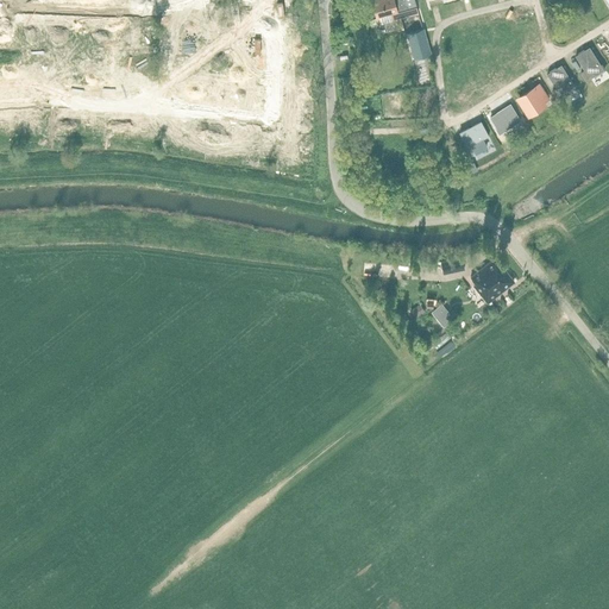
[(380,25),(401,18),(418,13),(414,0),(374,0),(372,0),(380,25)]
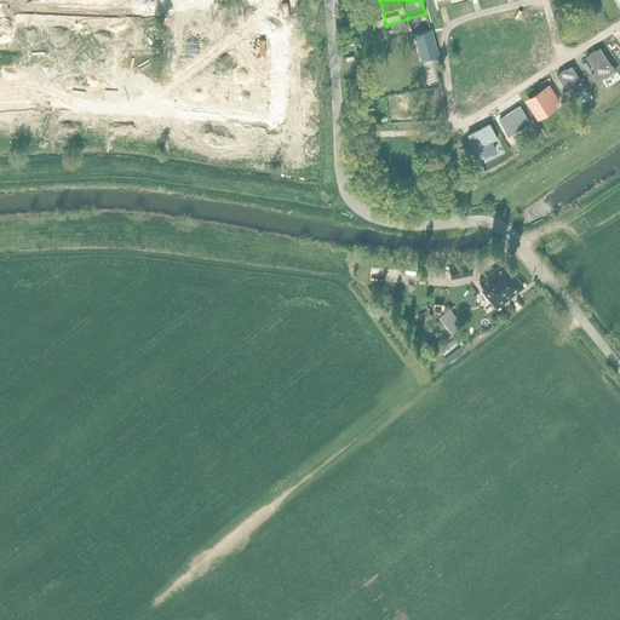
[(257,26),(254,6),(239,9),(241,28),(257,26)]
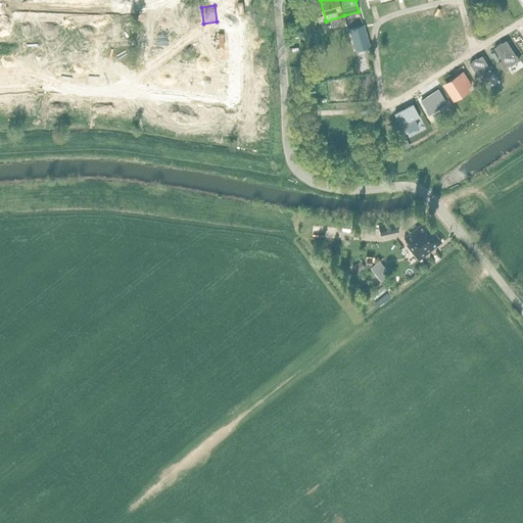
[(18,18),(28,19),(29,12),(19,10),(18,18)]
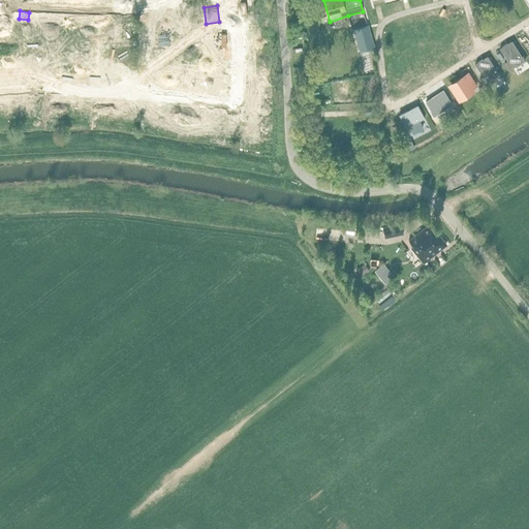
[(129,39),(128,16),(120,16),(121,39),(129,39)]
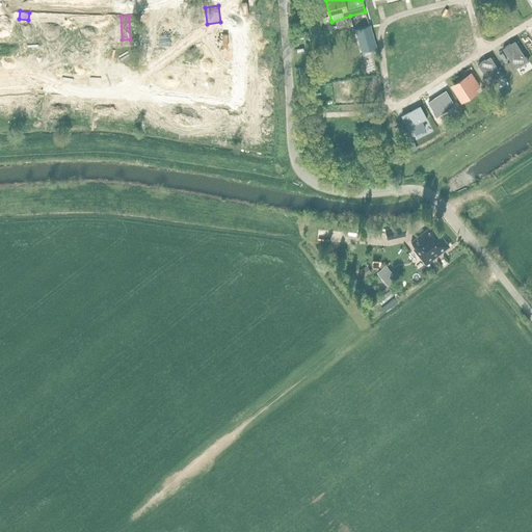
[(377,47),(370,24),(352,30),(360,52),(377,47)]
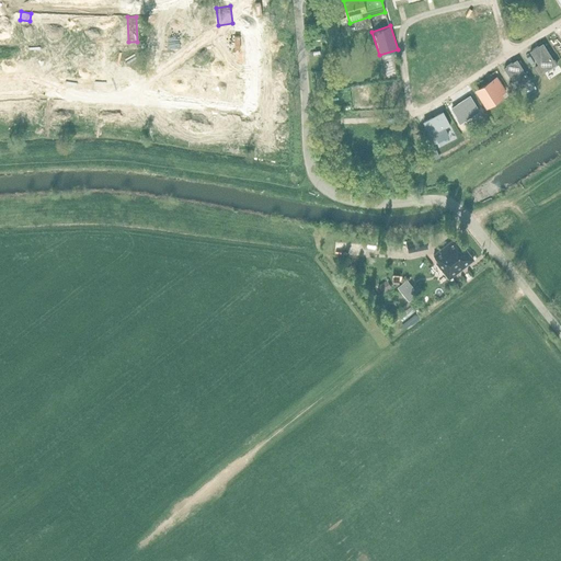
[(193,47),(212,48),(212,38),(193,37),(193,47)]
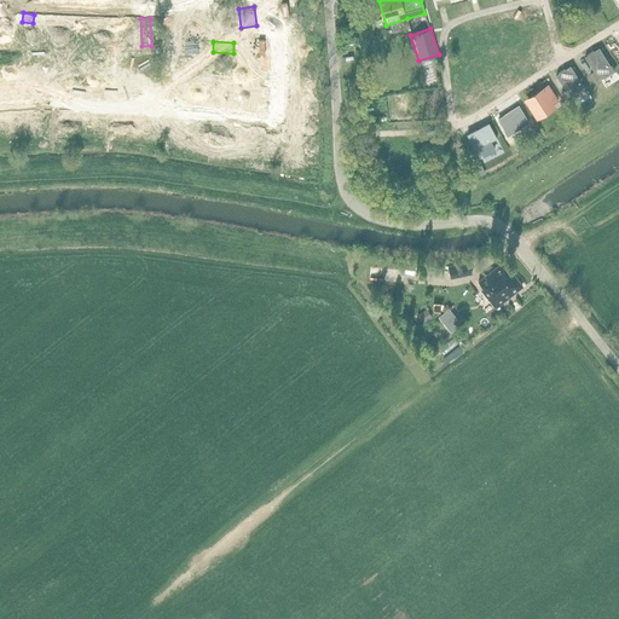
[(595,70),(591,73),(597,82),(615,70),(609,62),(600,47),(585,56),(595,70)]
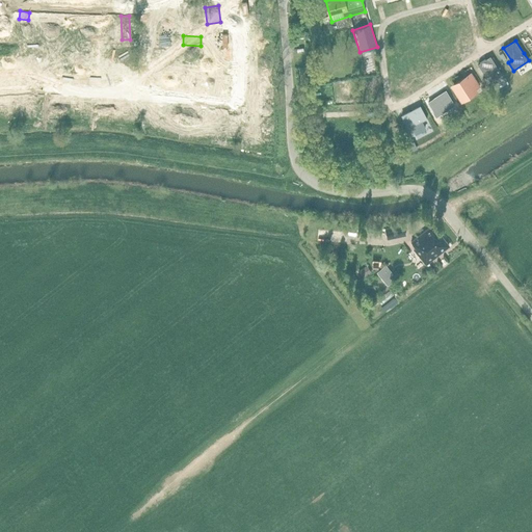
[(162,57),(169,58),(171,45),(164,44),(162,57)]
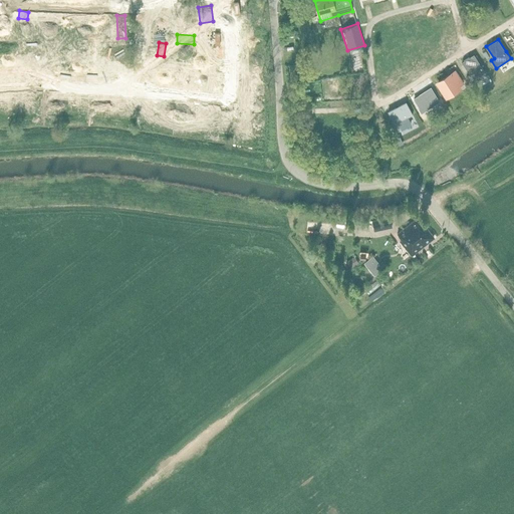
[(11,47),(2,48),(2,61),(11,61),(11,47)]
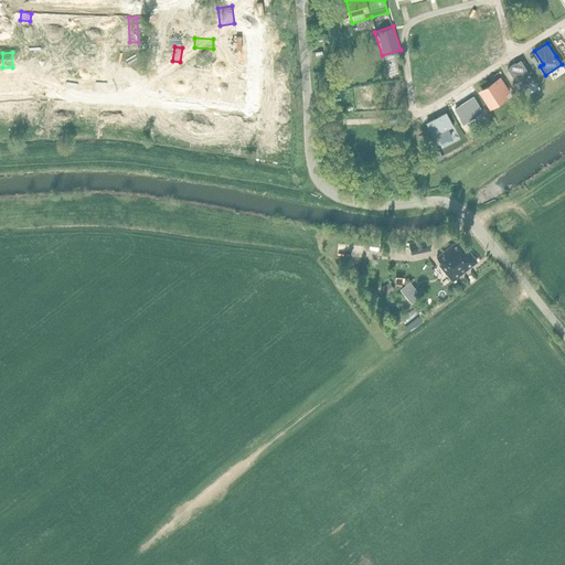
[(535,82),(530,73),(521,60),(508,67),(516,82),(513,83),(519,92),(535,82)]
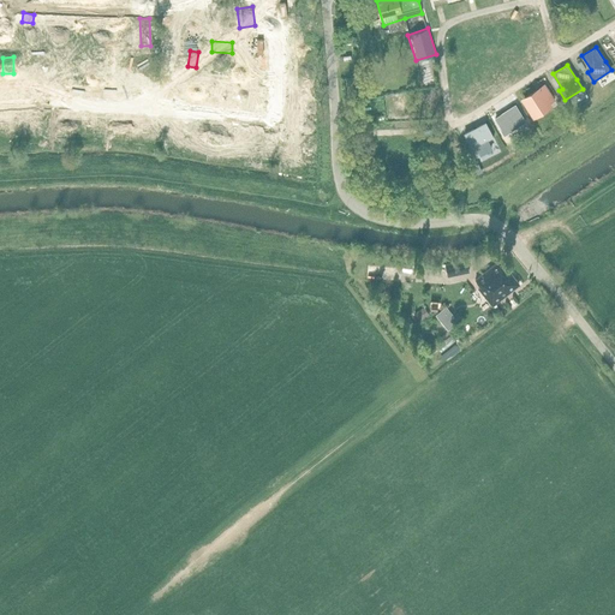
[(206,72),(206,100),(227,100),(227,72),(206,72)]
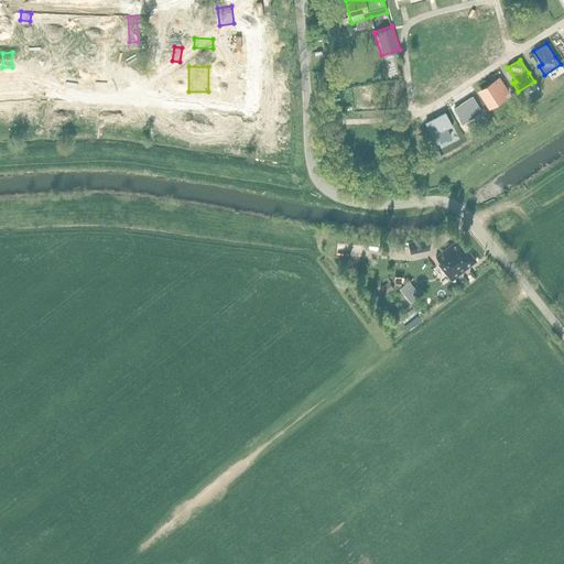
[(10,86),(25,86),(24,71),(3,72),(4,79),(10,79),(10,86)]
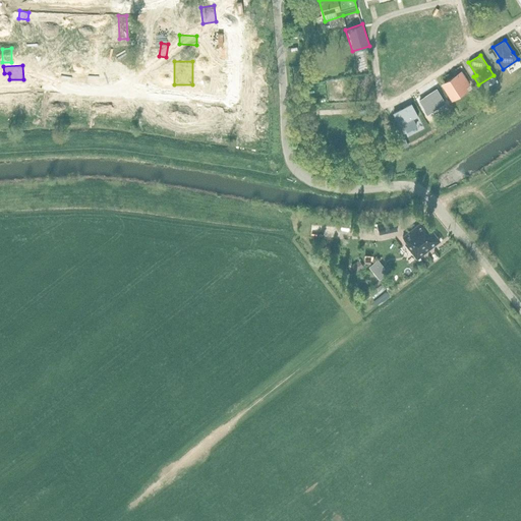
[(462,70),(442,83),(451,97),(467,87),(470,83),(462,70)]
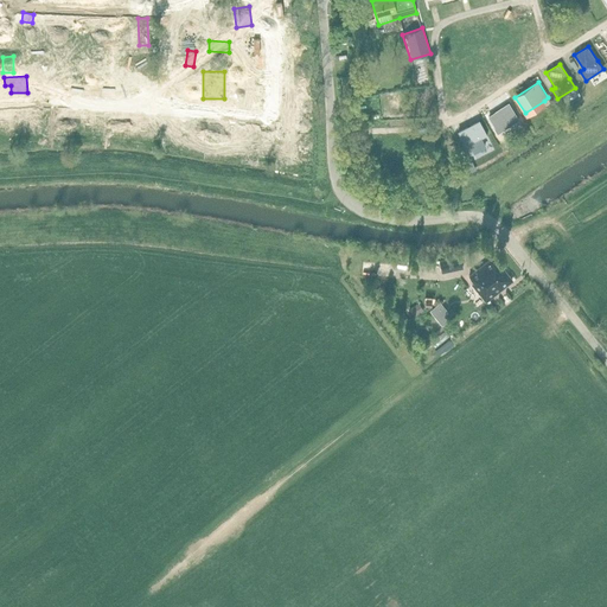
[(190,93),(192,93),(195,85),(184,83),(180,100),(189,102),(190,93)]
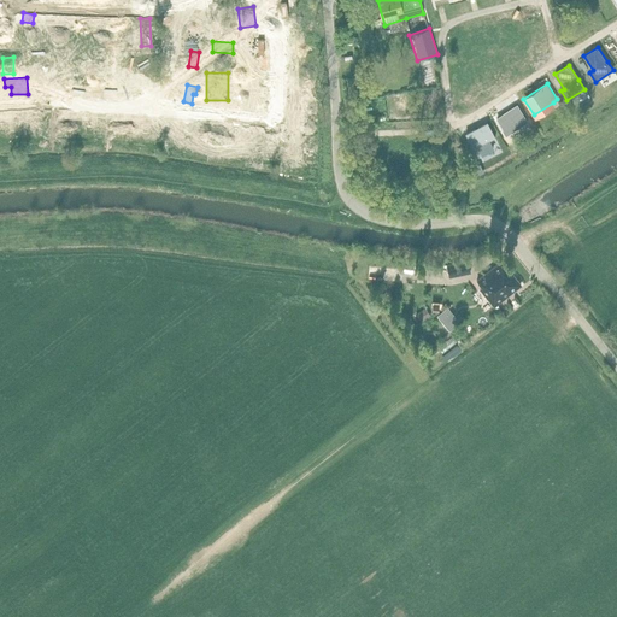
[(527,121),(517,106),(498,119),(506,134),(527,121)]
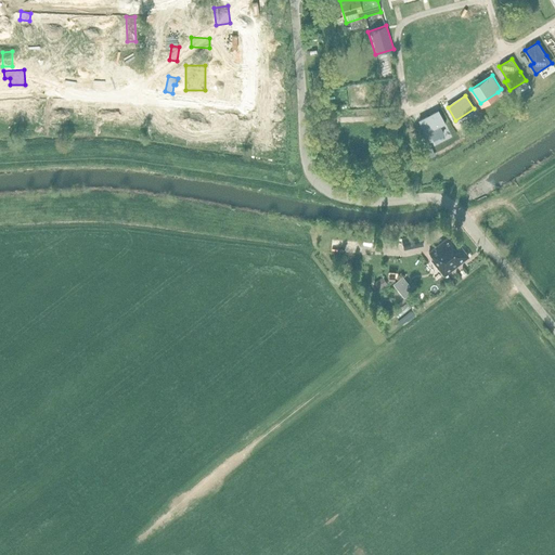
[(0,106),(12,107),(12,98),(0,98),(0,106)]
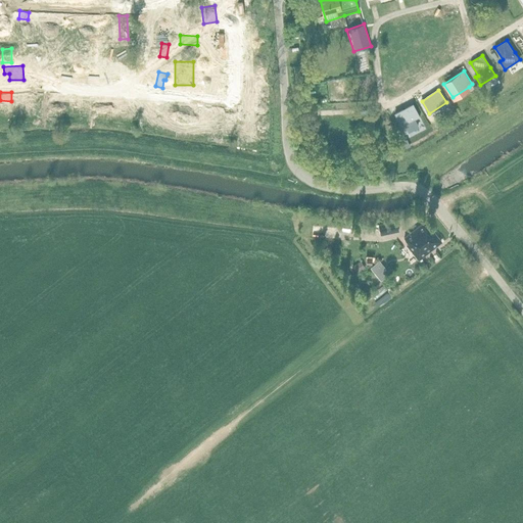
[(194,101),(194,113),(200,113),(200,116),(208,116),(207,101),(194,101)]
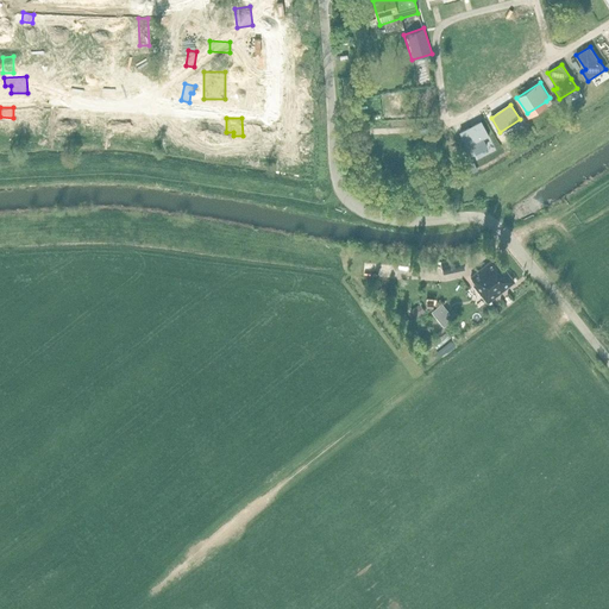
[(104,139),(114,139),(114,121),(104,121),(104,139)]
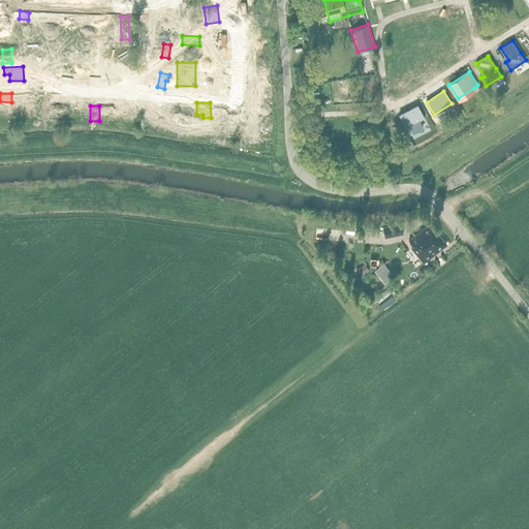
[(418,107),(401,116),(405,124),(408,123),(412,131),(423,127),(418,118),(423,116),(418,107)]
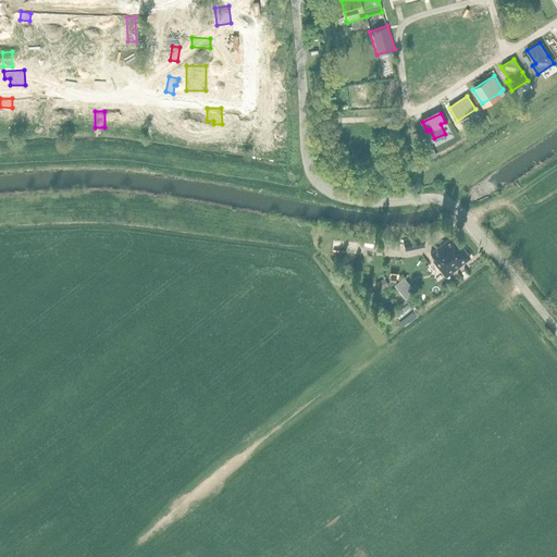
[(424,245),(422,235),(404,239),(406,250),(425,247),(424,245)]
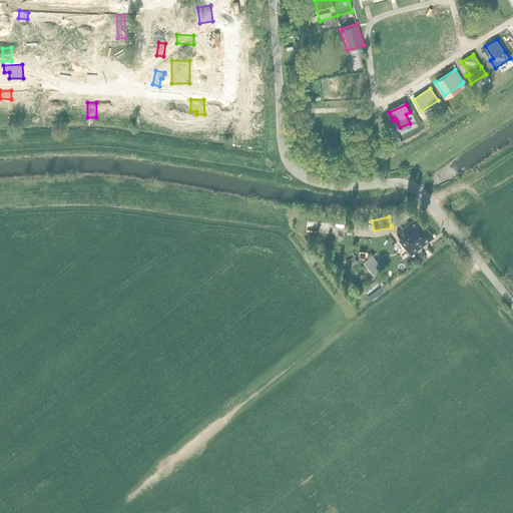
[(413,252),(433,236),(417,217),(397,233),(402,239),(400,240),(413,257),(415,254),(413,252)]
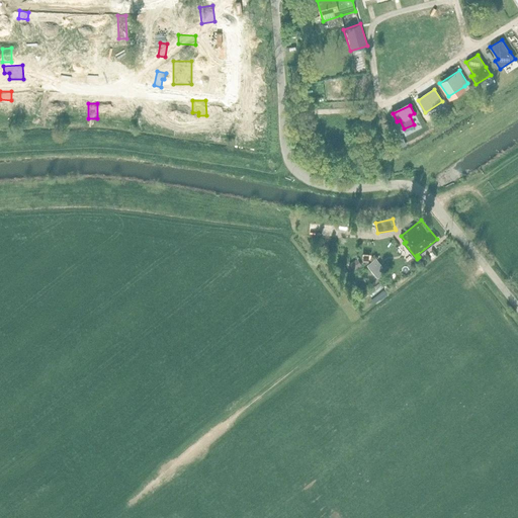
[(376,258),(367,265),(377,277),(386,270),(376,258)]
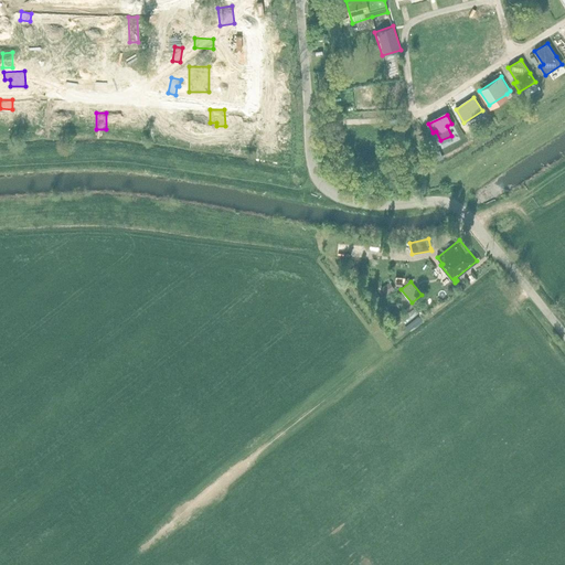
[(390,283),(382,288),(386,295),(394,289),(390,283)]
